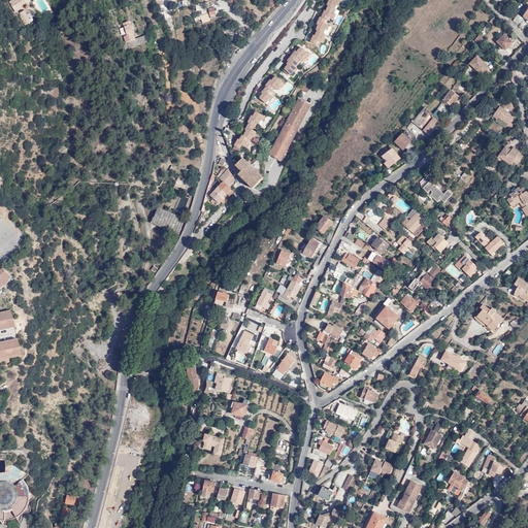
[(8,0),(15,11),(28,4),(25,0),(8,0)]
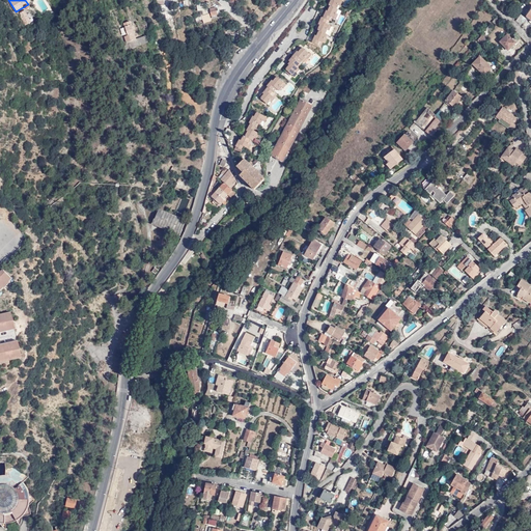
[(330,7),(338,10),(339,7),(338,6),(340,1),(338,0),(329,0),(330,0),(331,1),(329,6),(330,7)]
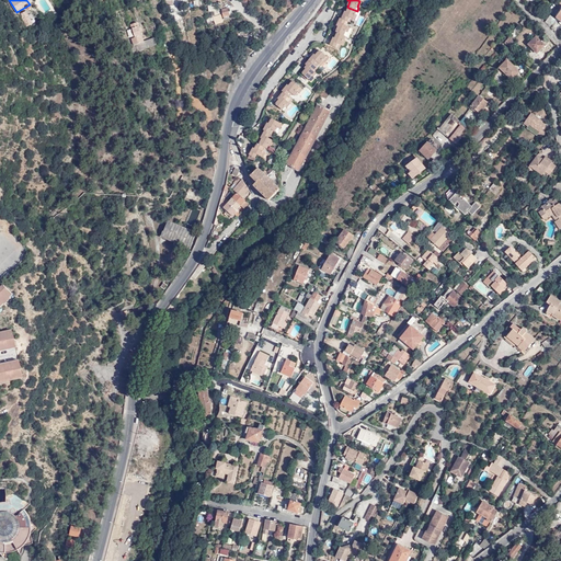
[(356,21),(359,12),(348,8),(346,12),(345,12),(342,20),(346,21),(347,22),(350,18),(356,21)]
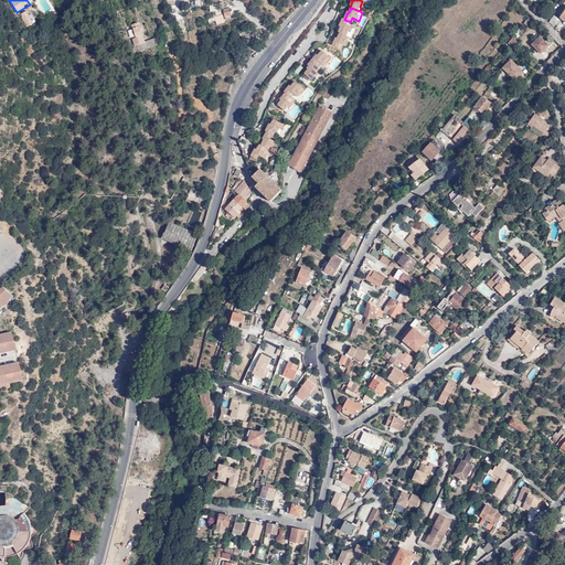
[(22,17),(27,27),(33,23),(27,11),(21,13),(22,17)]
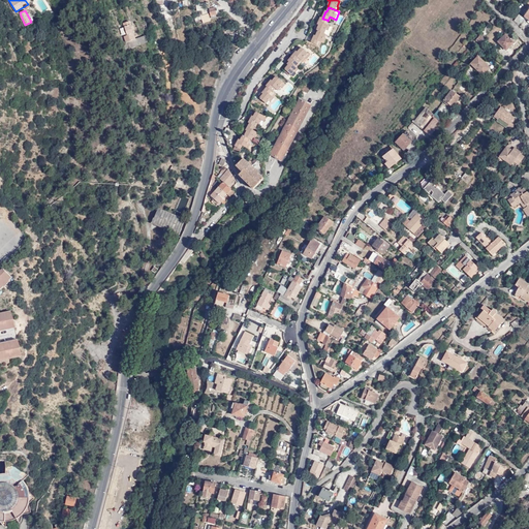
[(521,16),(519,14),(512,21),(518,25),(523,19),(521,16)]
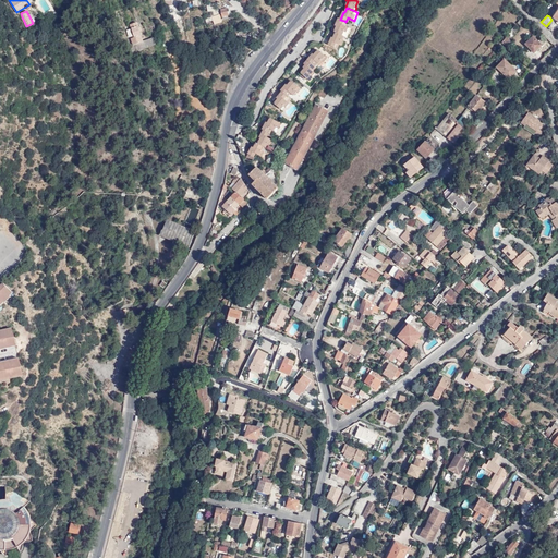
[(342,25),(343,22),(338,20),(335,26),(336,27),(334,33),(346,37),(350,28),(342,25)]
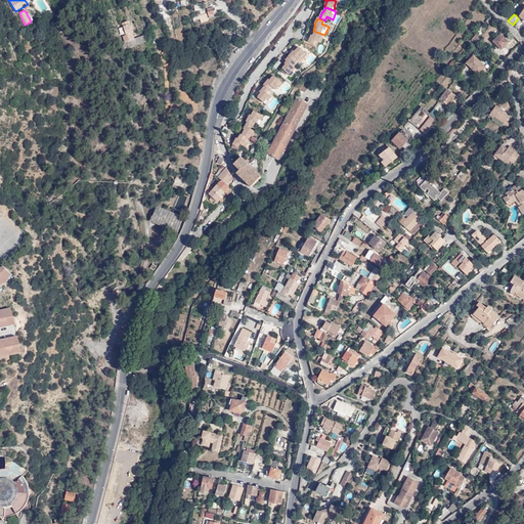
[(145,42),(143,35),(133,39),(128,20),(121,24),(125,35),(121,36),(123,41),(123,43),(125,49),(145,42)]
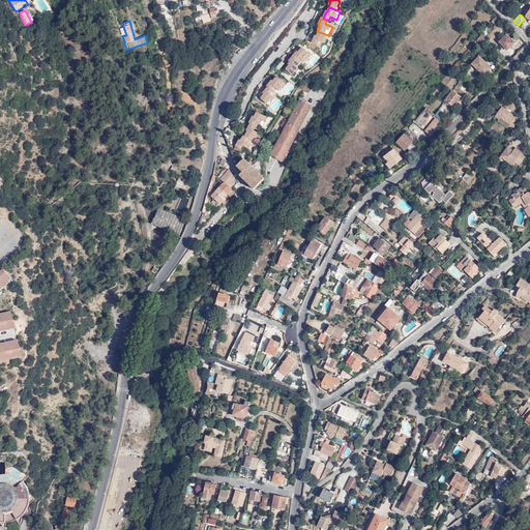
[(483,33),(476,40),(481,45),(488,37),(486,36),(492,29),(489,26),(482,32),(483,33)]
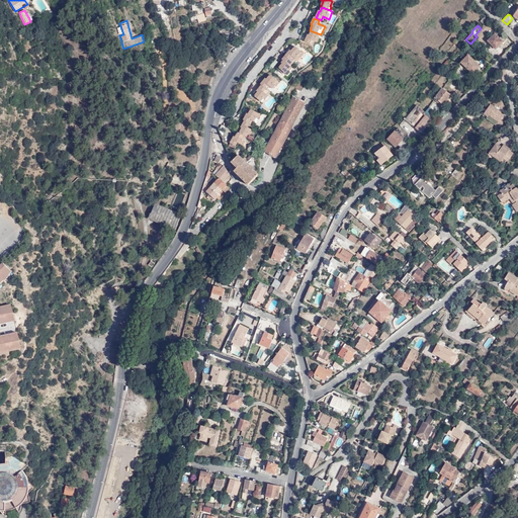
[(318,38),(320,34),(311,30),(309,35),(308,34),(304,42),(310,46),(312,41),(315,44),(318,38)]
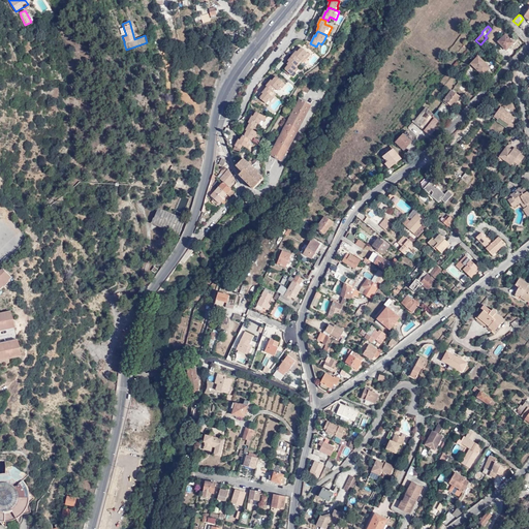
[(515,42),(505,32),(497,40),(505,50),(515,42)]
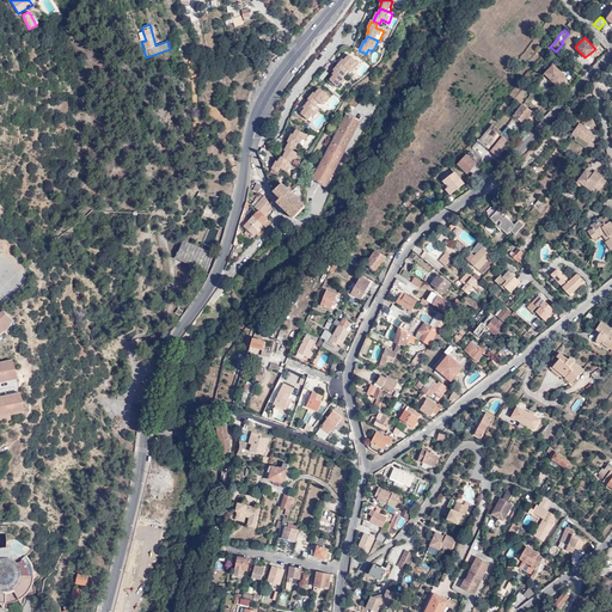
[(337,66),(346,73),(348,71),(349,73),(350,71),(349,69),(353,66),(354,67),(355,67),(360,62),(357,60),(356,61),(348,55),(344,60),(343,59),(337,66)]
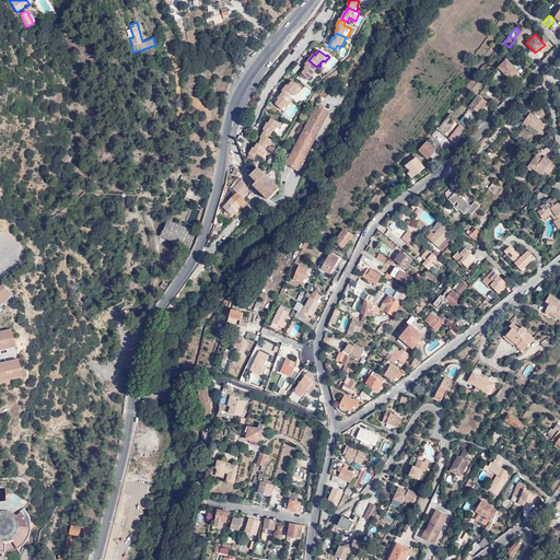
[(520,71),(508,59),(499,68),(511,80),(520,71)]
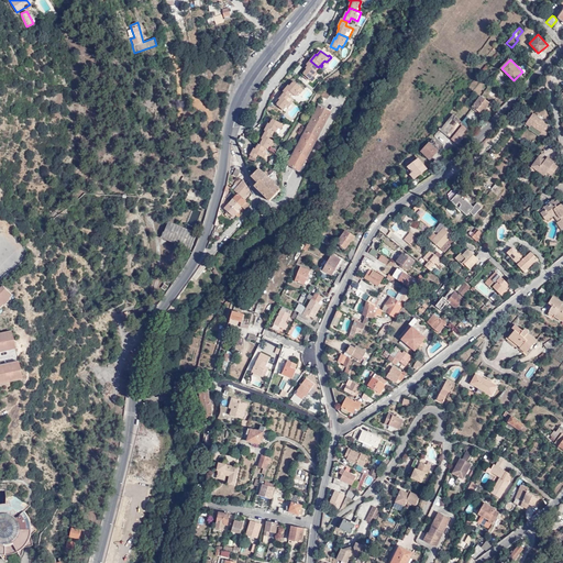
[(313,76),(317,72),(316,70),(318,68),(309,62),(306,66),(307,67),(306,68),(307,69),(304,74),(305,74),(302,76),(306,78),(307,76),(309,78),(312,81),(316,78),(313,76)]
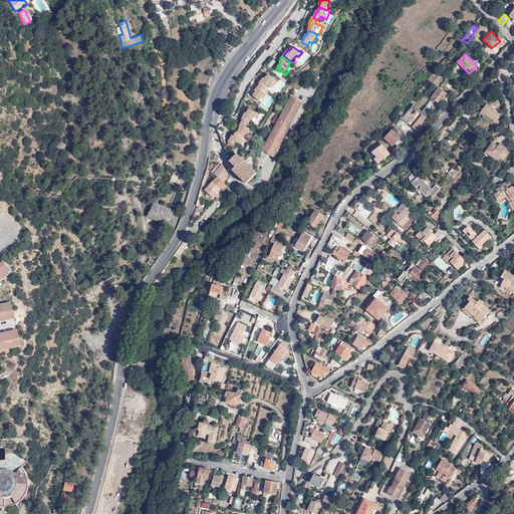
[(175,82),(175,67),(167,67),(166,78),(168,78),(168,82),(175,82)]
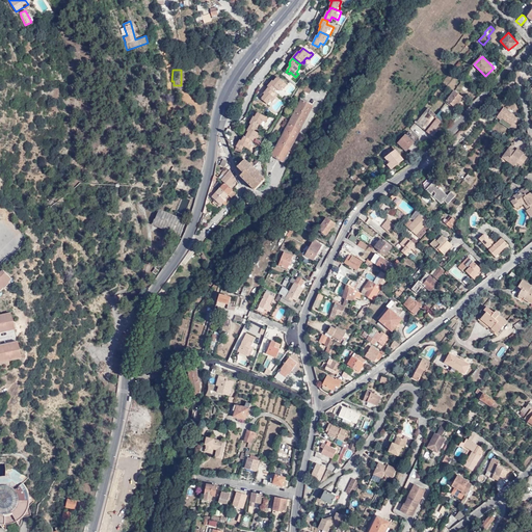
[(272,81),(268,87),(269,88),(275,94),(276,91),(278,94),(280,92),(283,88),(285,84),(277,78),(274,82),(272,81)]
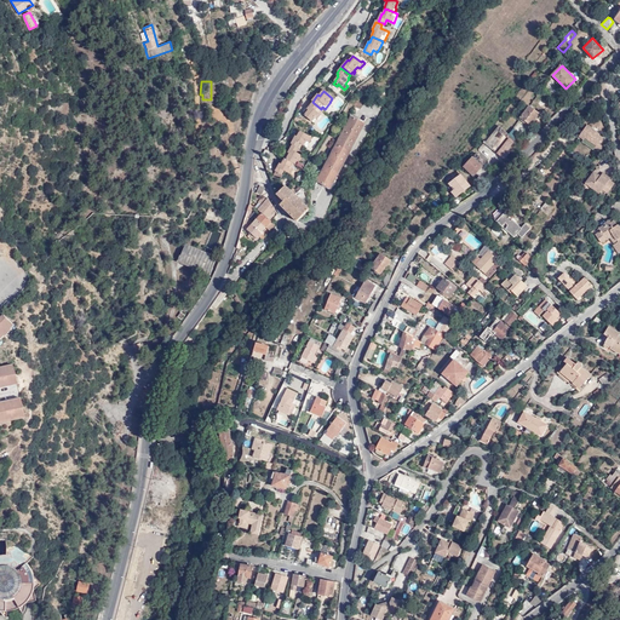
[(363,110),(369,101),(368,101),(359,95),(352,104),(363,110)]
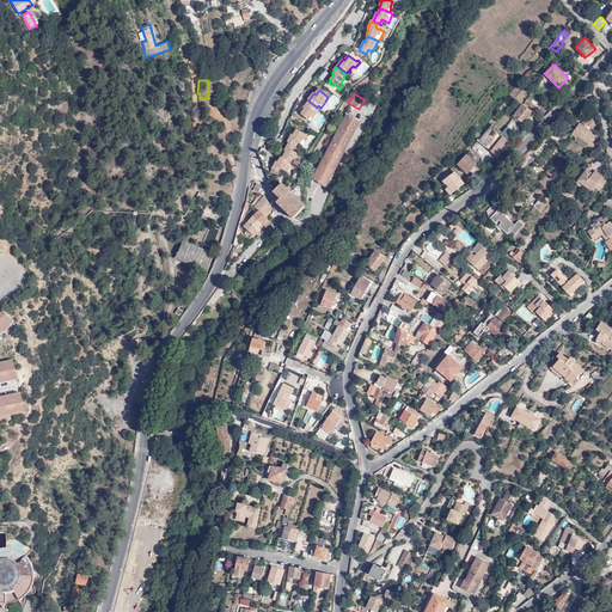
[(314,109),(317,108),(310,102),(304,109),(305,110),(300,115),(308,121),(312,118),(316,114),(317,111),(314,109)]
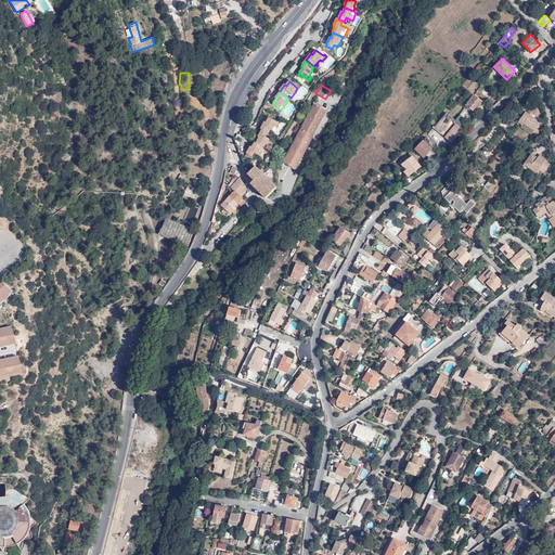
[(485,101),(475,93),(464,106),(474,113),(485,101)]
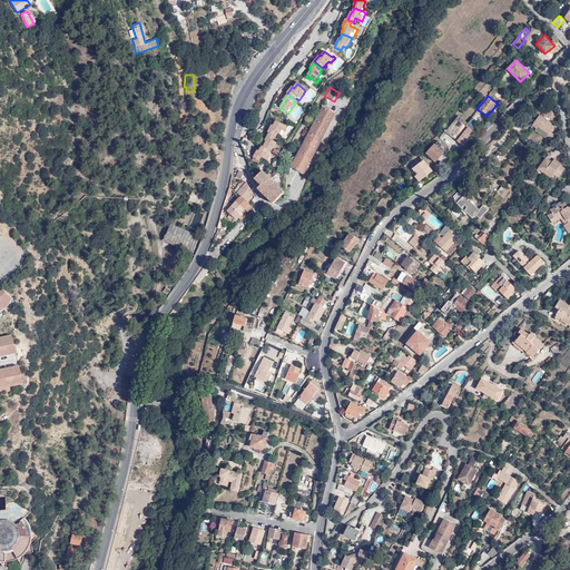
[(335,115),(323,108),(292,167),(305,174),(335,115)]
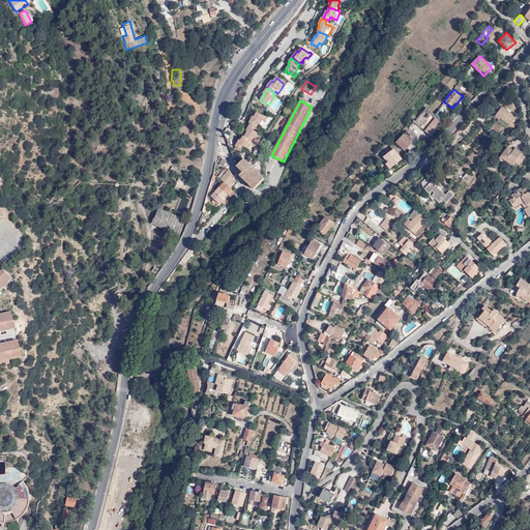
[(512,130),(518,122),(513,119),(516,118),(502,108),(495,117),(499,120),(500,119),(509,125),(508,127),(512,130)]
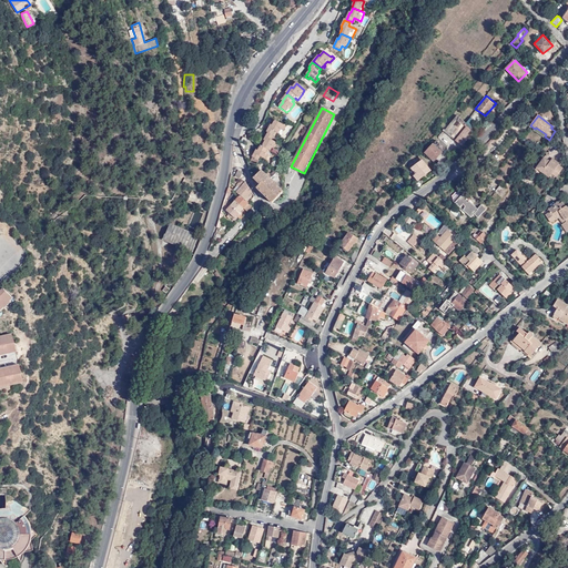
[(468,138),(474,131),(458,118),(457,117),(445,131),(466,149),(473,141),(468,138)]
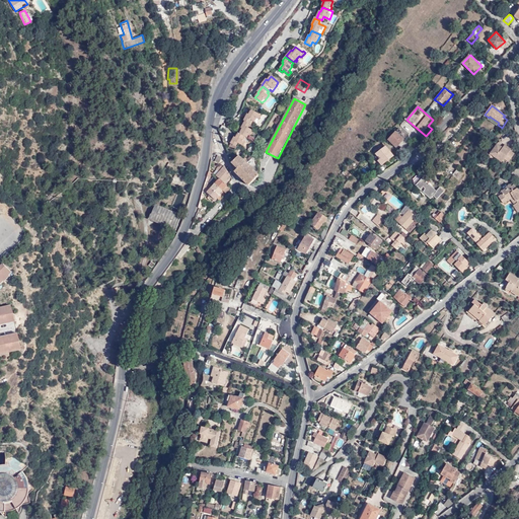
[(250,109),(244,121),(245,122),(251,125),(252,122),(254,122),(256,118),(260,120),(262,116),(250,109)]
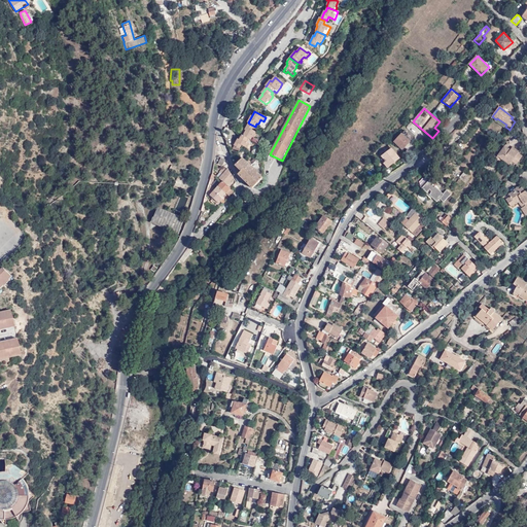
[(422,132),(412,123),(407,128),(417,137),(422,132)]
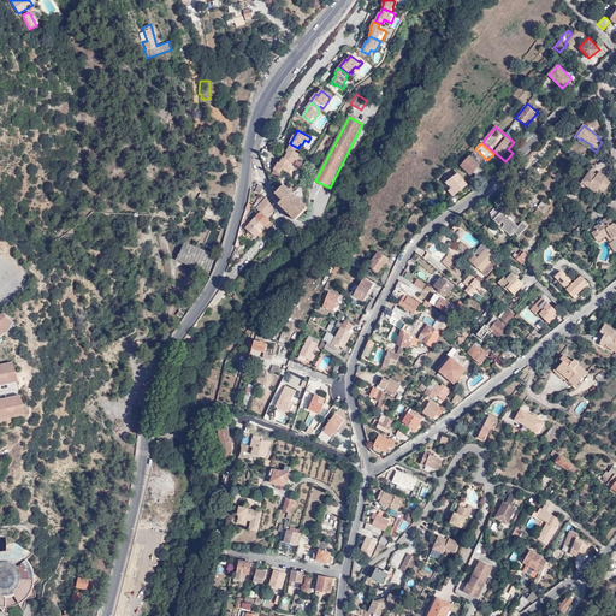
[(291,161),(294,163),(295,159),(298,154),(295,152),(296,148),(290,144),(286,153),(288,154),(285,159),(291,161)]
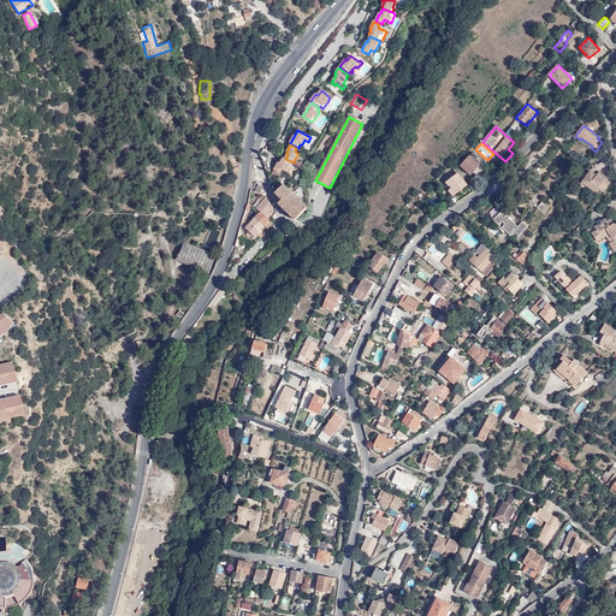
[(483,161),(473,153),(461,166),(469,175),(483,161)]
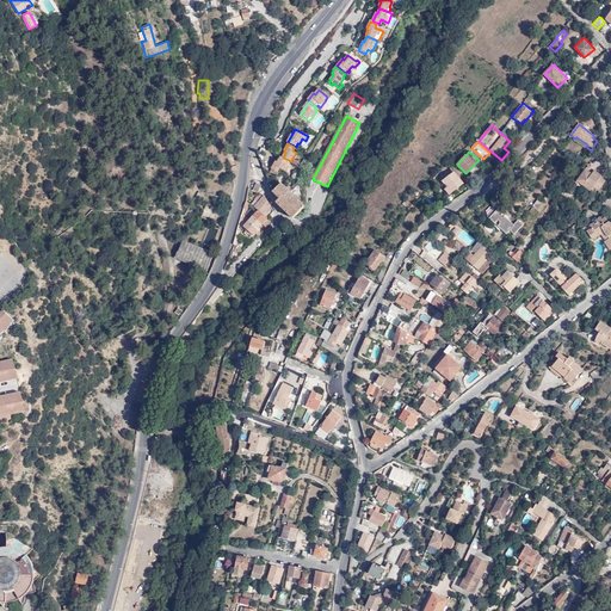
[(287,165),(289,161),(281,156),(278,162),(276,161),(271,170),(278,173),(281,168),(284,171),(287,165)]
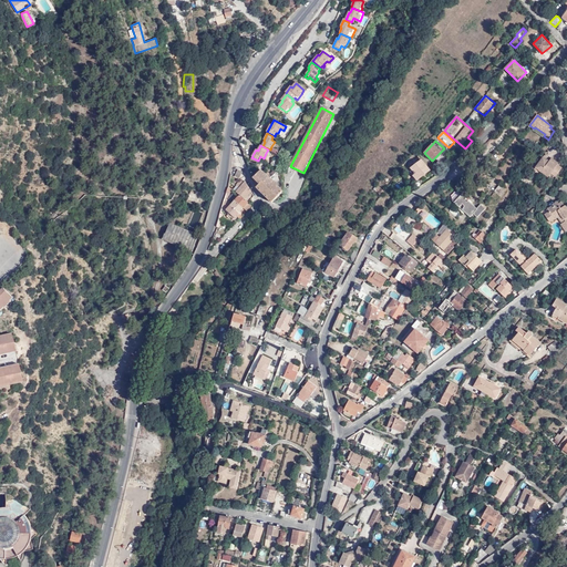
[(552,174),(558,165),(558,163),(552,158),(550,162),(548,163),(546,162),(547,161),(543,157),(535,168),(542,173),(543,171),(549,176),(552,174)]
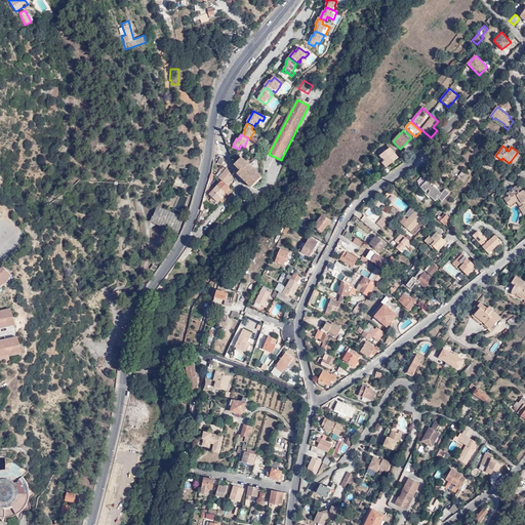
[(382,164),(387,168),(398,158),(390,149),(380,157),(386,162),(382,164)]
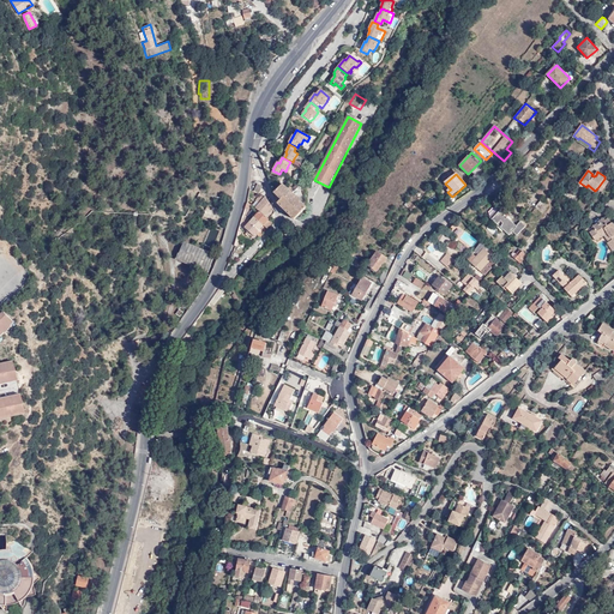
[(609,182),(606,179),(599,188),(602,192),(609,182)]
